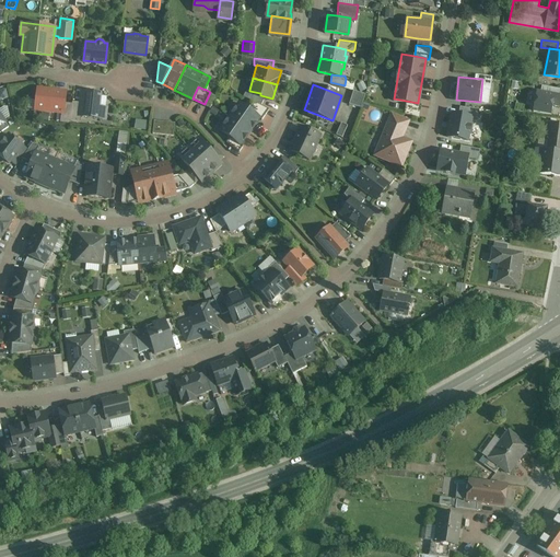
[(65,90),(38,88),(36,106),(62,109),(63,102),(65,90)]
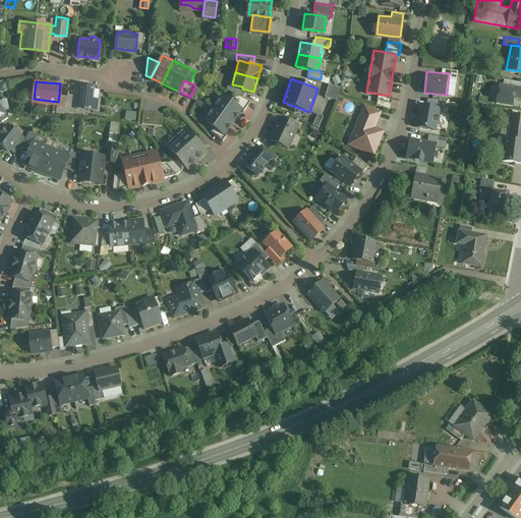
[(242,87),(232,84),(232,83),(229,82),(226,88),(237,94),(242,96),(246,90),(242,89),(242,87)]
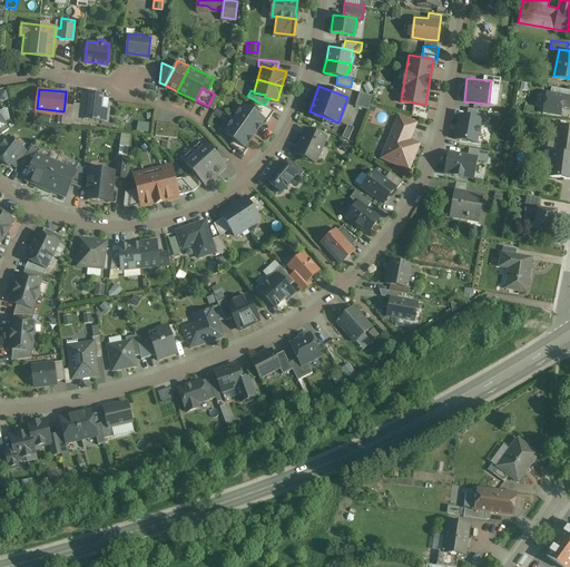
[(372,94),(360,90),(355,104),(367,108),(372,94)]
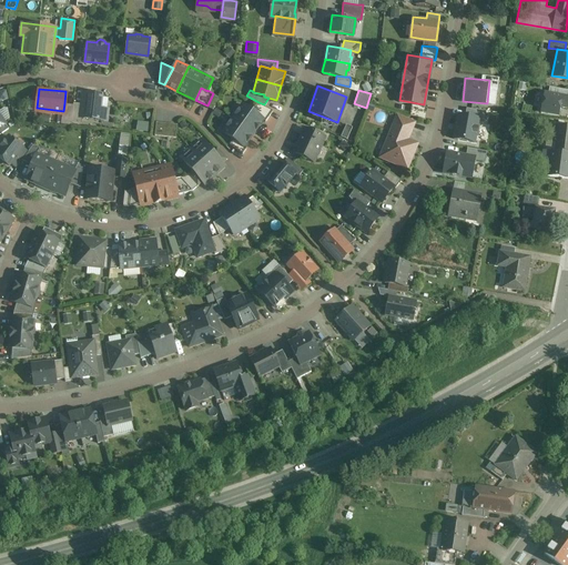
[(567,93),(544,90),(540,110),(558,113),(559,106),(567,107),(567,99),(567,93)]
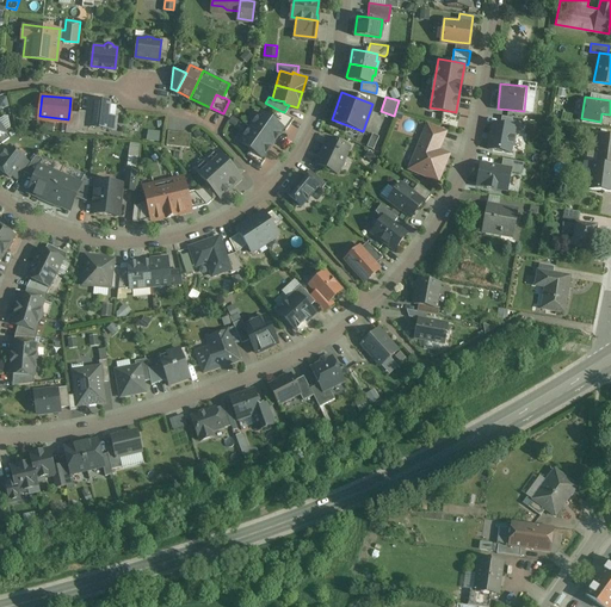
[(109,101),(90,99),(88,111),(87,123),(115,127),(116,117),(107,116),(109,101)]
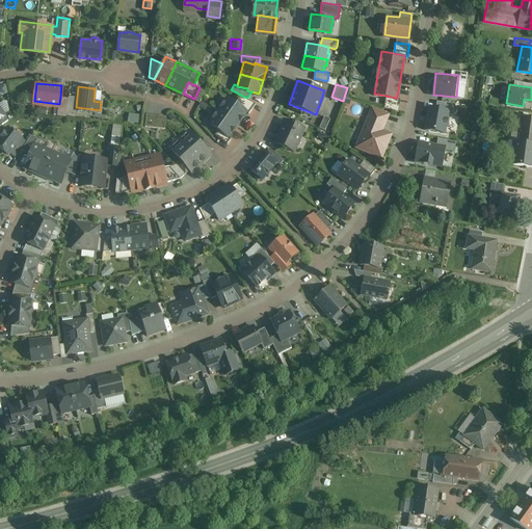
[(200,87),(194,99),(200,101),(205,89),(200,87)]
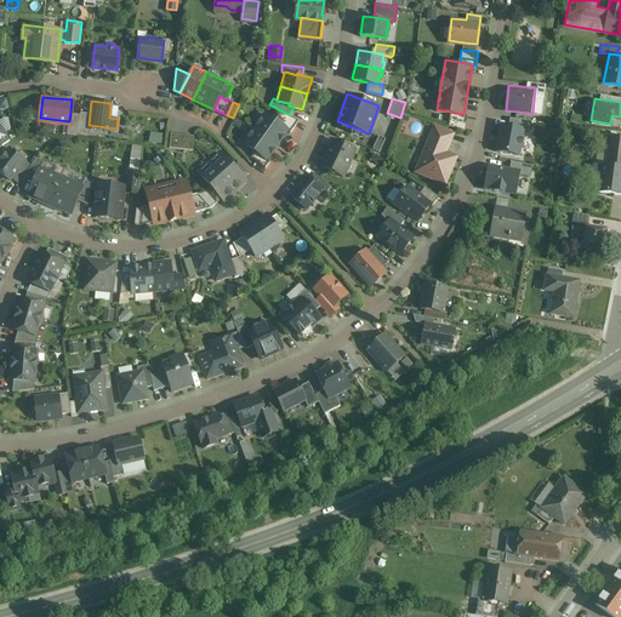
[(90,113),(80,112),(80,114),(78,131),(87,132),(89,125),(90,113)]
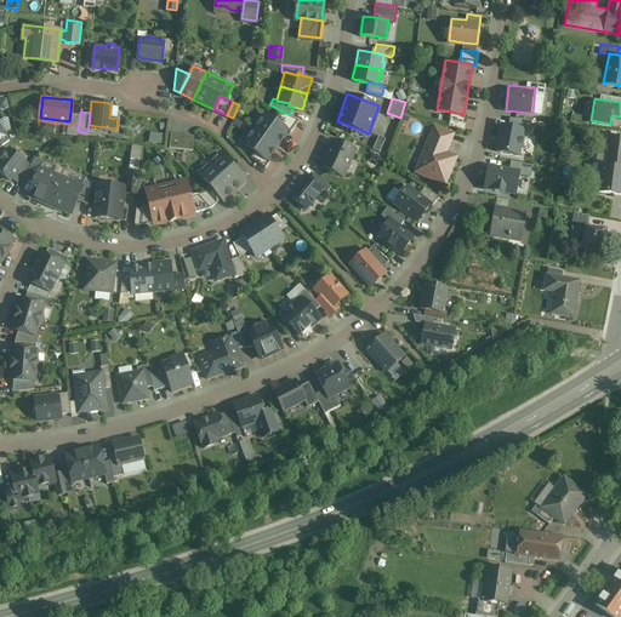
[(277,120),(265,112),(244,142),(256,150),(267,158),(288,129),(277,120)]
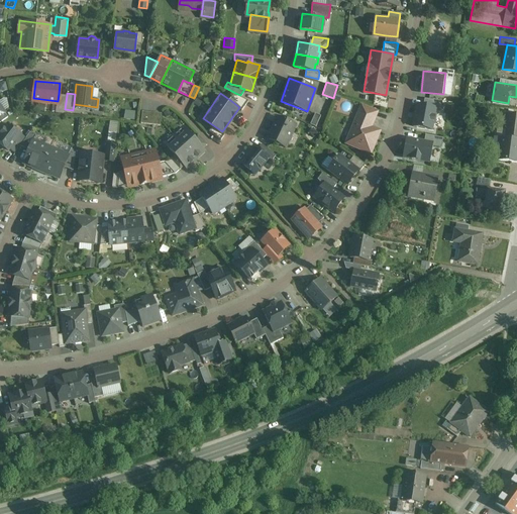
[(240,95),(235,93),(230,100),(239,107),(241,109),(248,99),(240,95)]
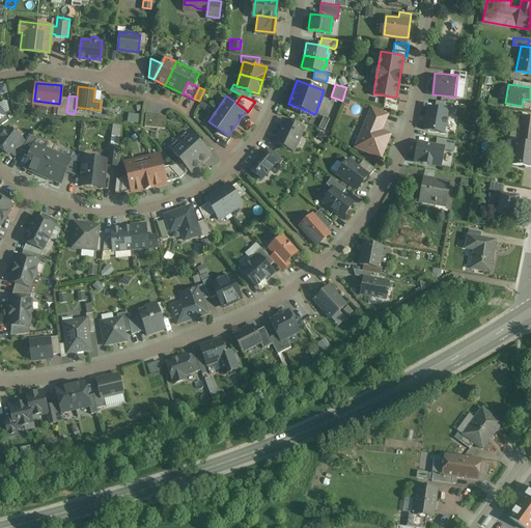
[(396,98),(385,95),(384,106),(397,110),(399,98),(396,96),(396,98)]
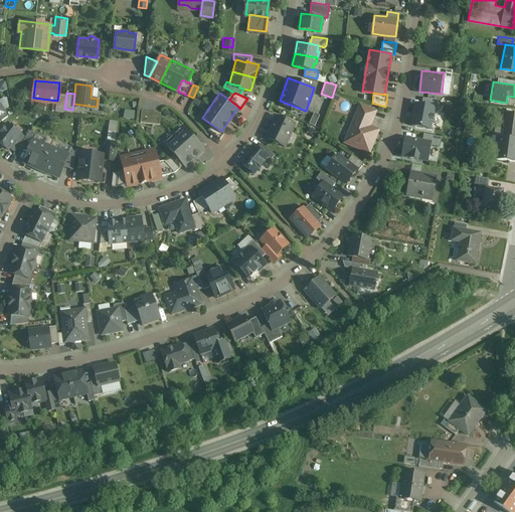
[(66,95),(58,94),(57,101),(56,110),(64,111),(64,109),(66,95)]
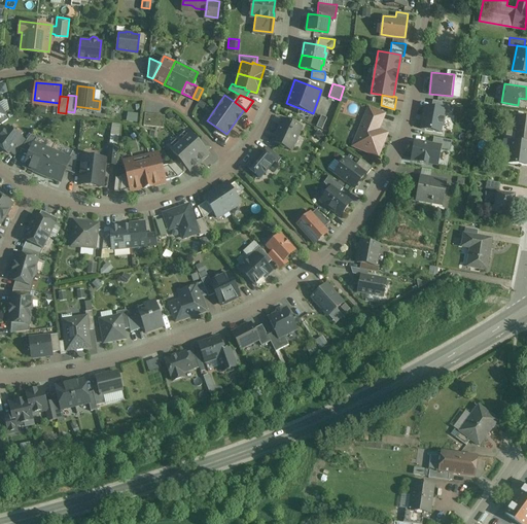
[(424,105),(420,128),(442,132),(446,108),(424,105)]
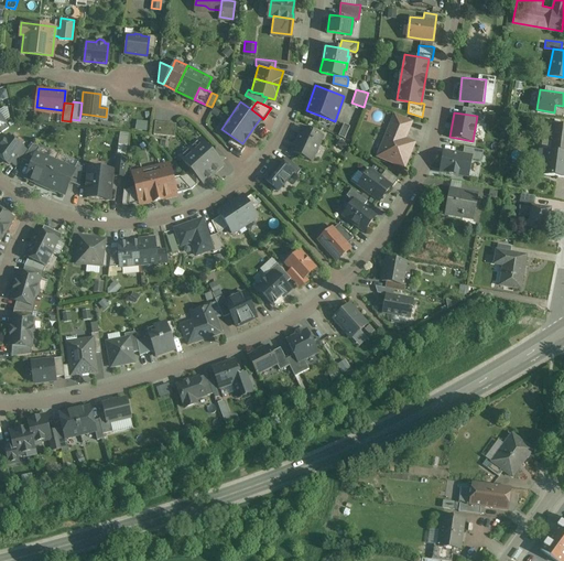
[(411,120),(394,114),(388,130),(404,137),(411,120)]
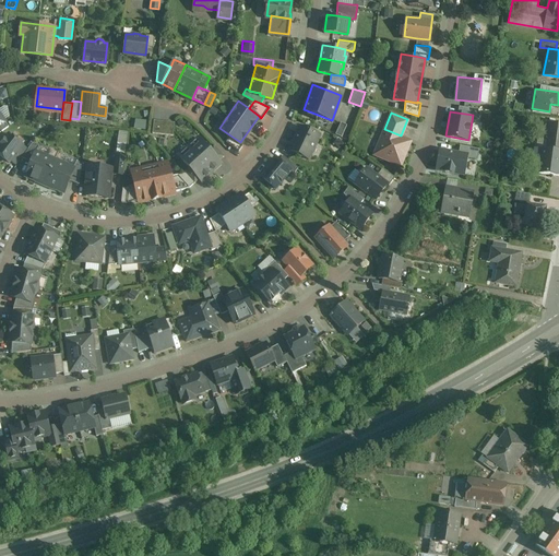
[(162,119),(154,118),(152,131),(161,132),(162,119)]
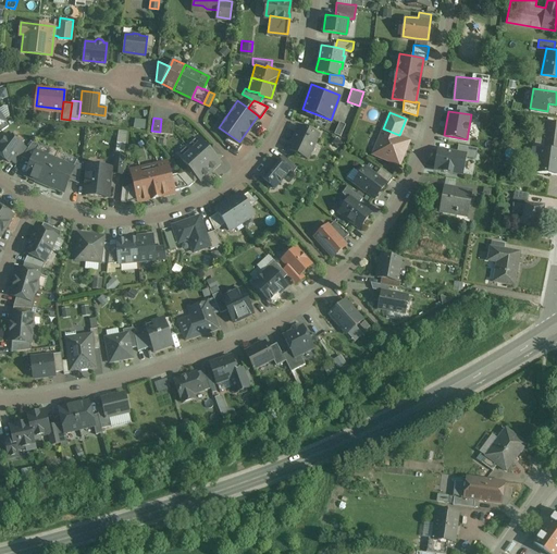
[(346,123),(339,120),(334,132),(341,135),(346,123)]
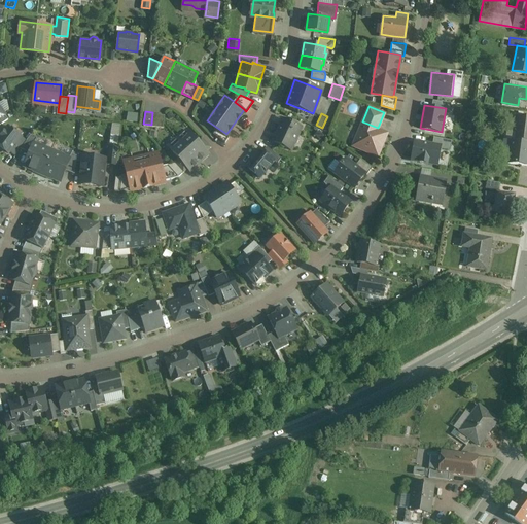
[(526,114),(518,113),(515,140),(526,141),(526,114)]
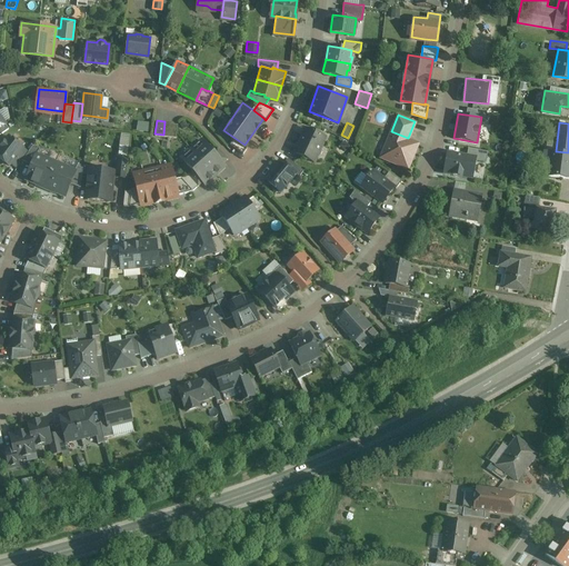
[(326,136),(306,127),(303,132),(322,141),(326,136)]
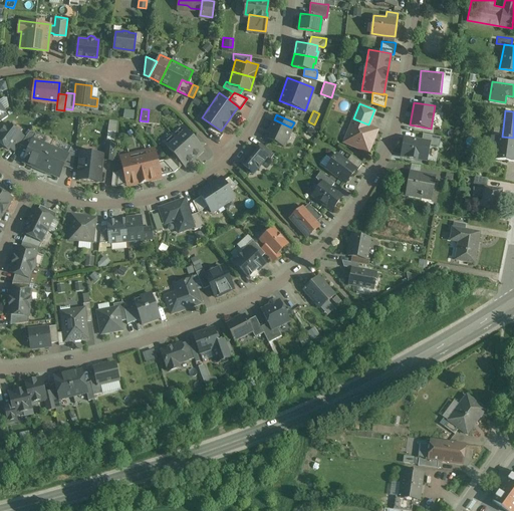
[(368,124),(353,118),(344,141),(368,151),(377,128),(368,124)]
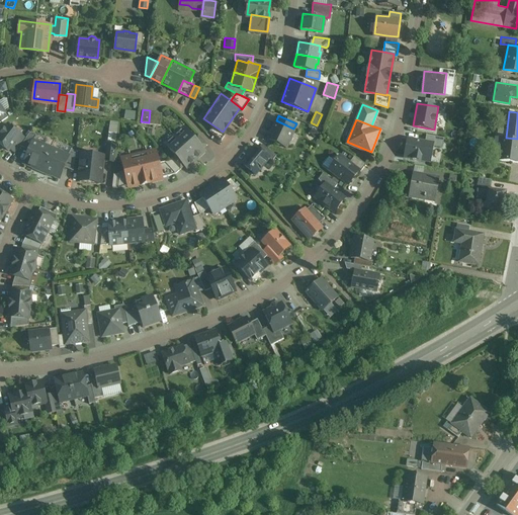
[(293,129),(276,120),(268,138),(285,146),(293,129)]
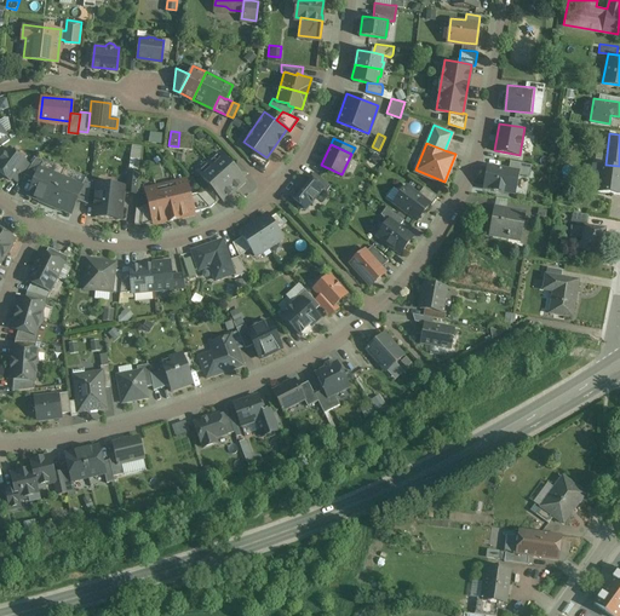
[(30,163),(10,147),(0,157),(0,170),(10,178),(11,176),(17,180),(23,172),(30,163)]
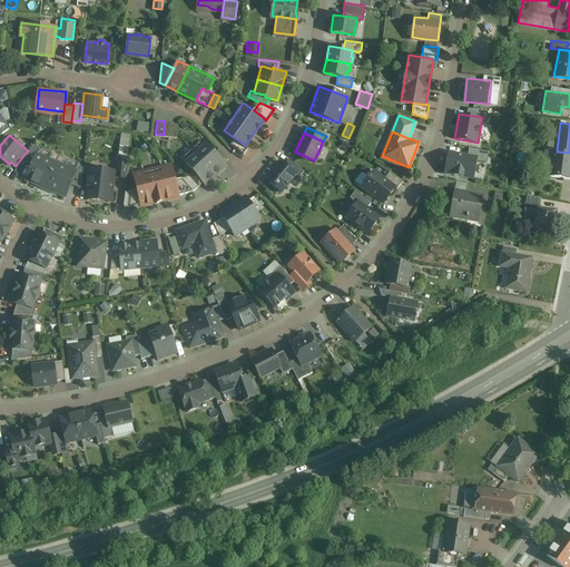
[(213,150),(202,138),(182,157),(193,168),(203,181),(206,183),(226,165),(213,150)]
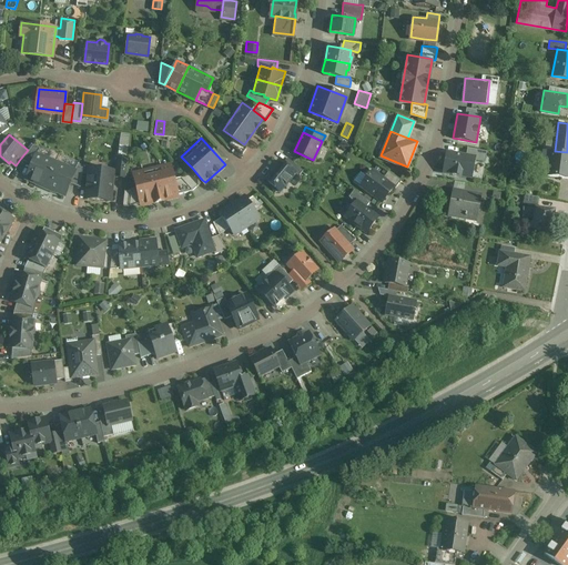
[(244,144),(234,138),(230,143),(243,152),(246,147),(244,144)]
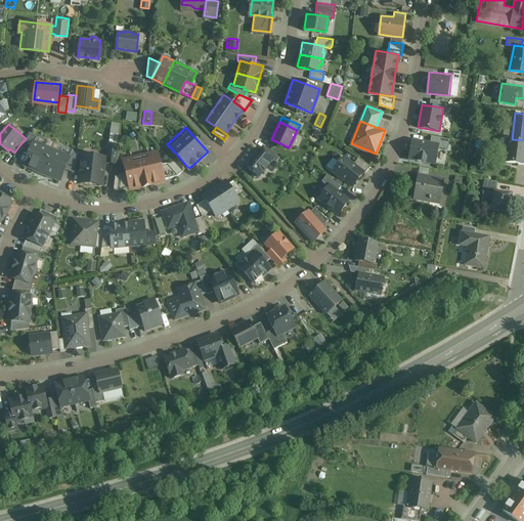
[(36,134),(31,132),(26,138),(19,145),(29,149),(34,139),(34,140),(36,134)]
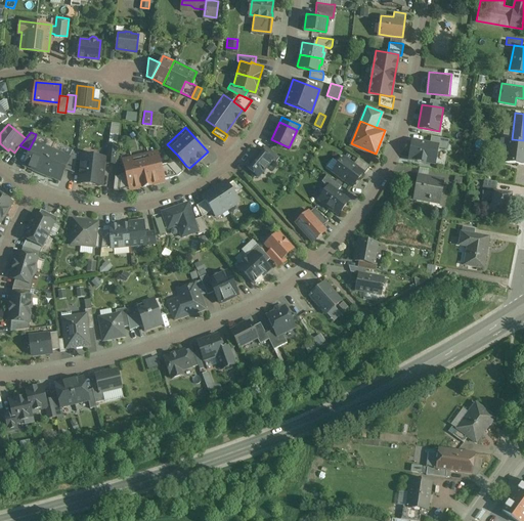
[(210,145),(200,134),(195,138),(205,149),(210,145)]
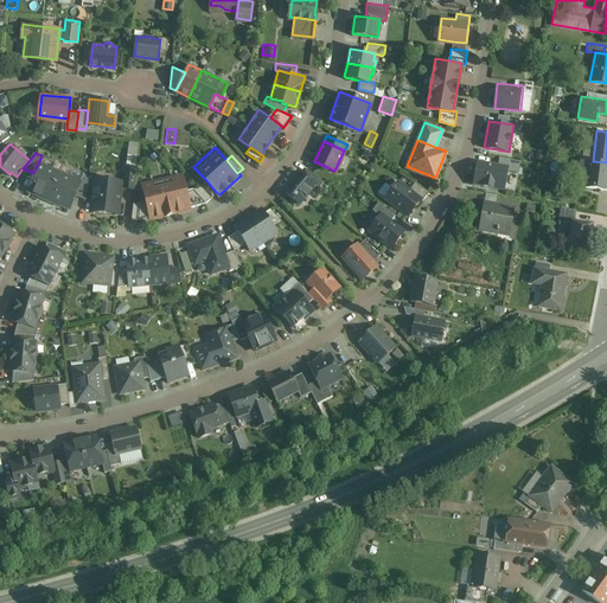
[(478,160),(473,184),(505,190),(509,165),(478,160)]
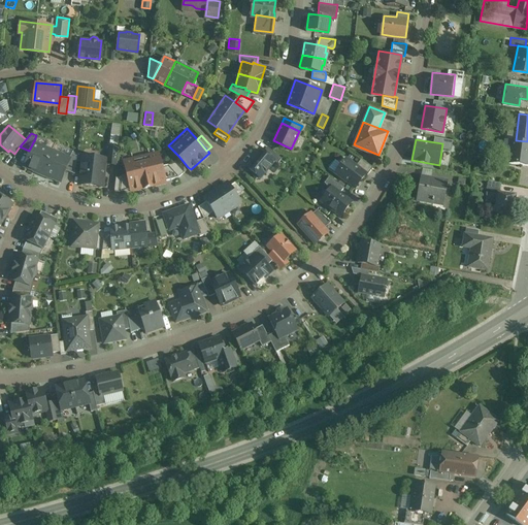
[(34,141),(34,140),(29,151),(24,165),(42,172),(52,149),(34,141)]
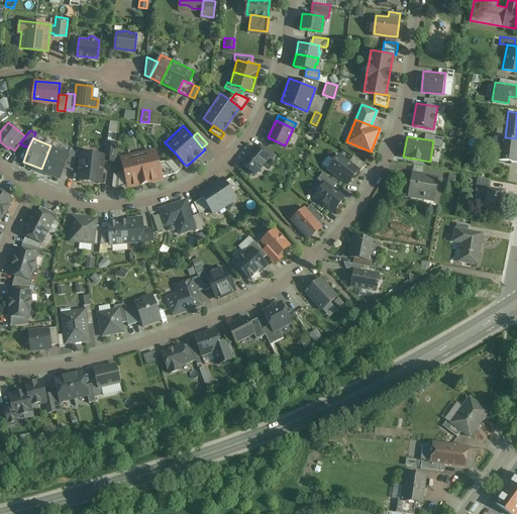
[(516,138),(505,137),(502,137),(499,158),(516,160),(516,138)]
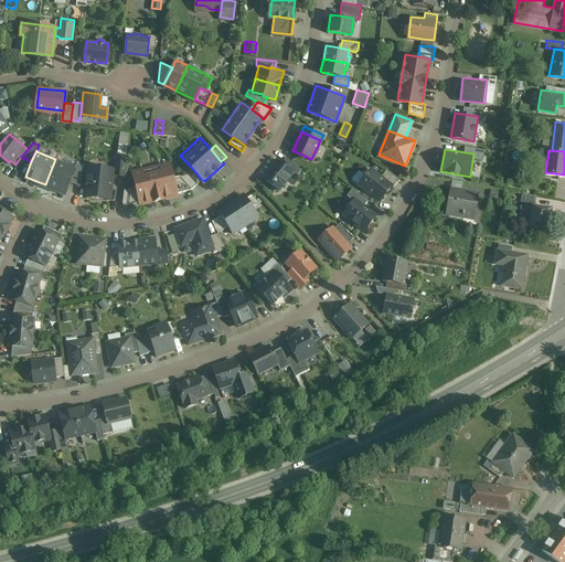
[(126,156),(117,155),(115,175),(124,175),(126,156)]
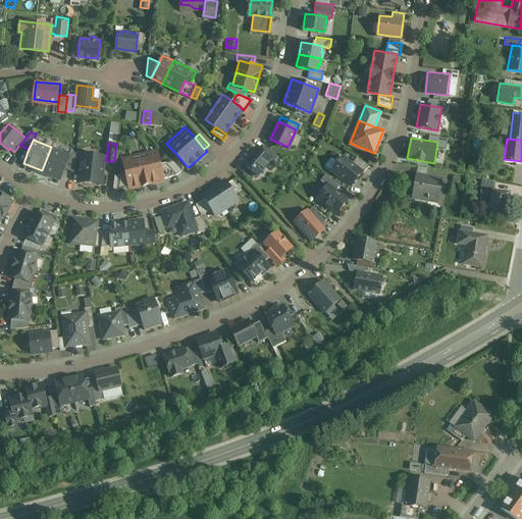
[(278,155),(264,144),(260,148),(271,157),(271,158),(274,160),(278,155)]
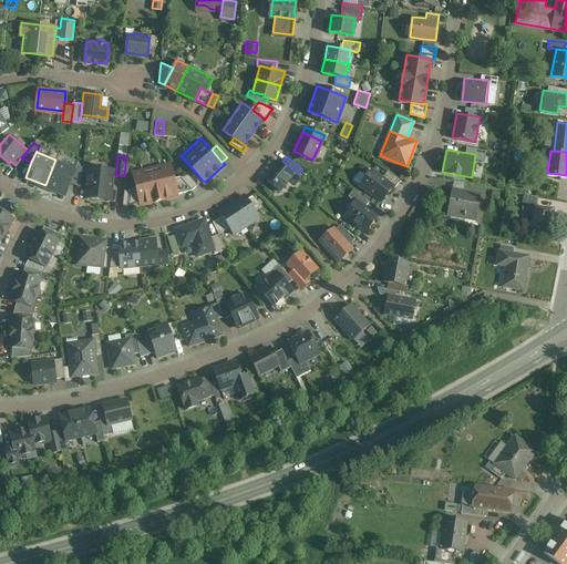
[(280,159),(277,163),(277,162),(271,168),(272,168),(265,177),(272,184),(272,186),(275,188),(278,188),(284,183),(285,183),(295,172),(295,171),(282,161),(280,159)]
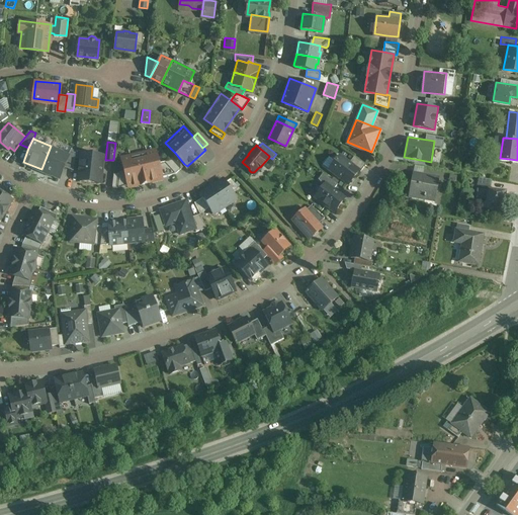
[(69,153),(51,146),(41,169),(59,177),(64,165),(69,153)]
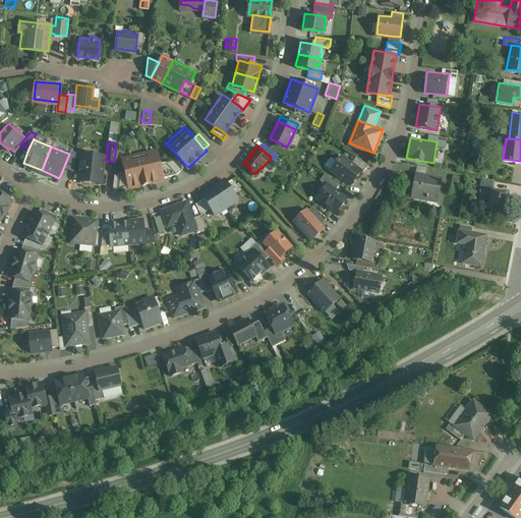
[(156,149),(122,157),(125,171),(129,185),(129,187),(163,179),(163,177),(160,163),(156,149)]
